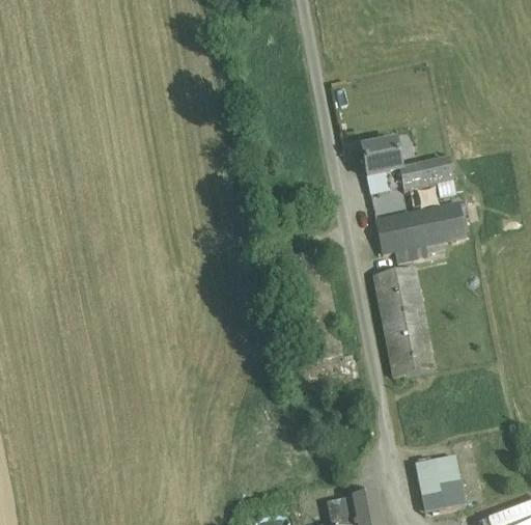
[(416,186),(412,166),(401,168),(396,139),(382,142),(361,146),(367,175),(386,171),(389,187),(402,184),(403,189),(416,186)]
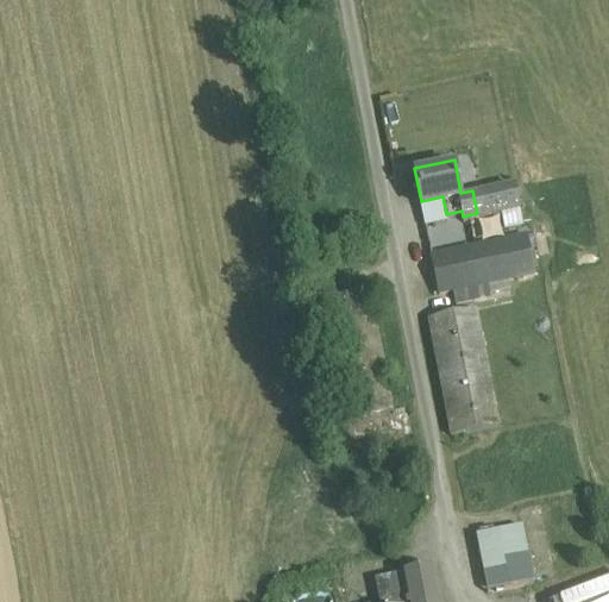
[(515,181),(472,190),(477,213),(520,205),(515,181)]
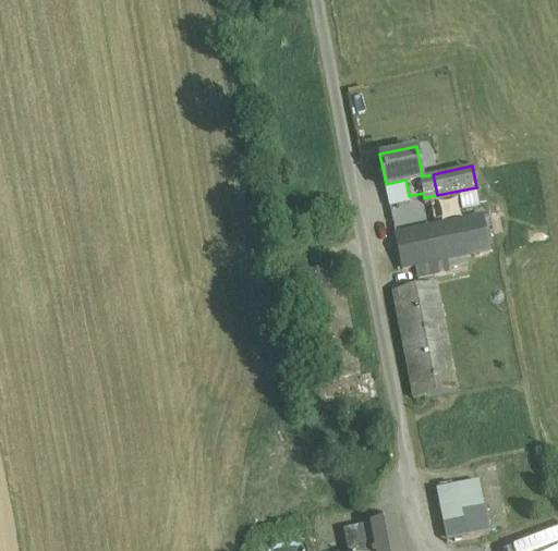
[(481,211),(395,229),(402,264),(414,261),(417,274),(449,268),(449,265),(469,260),(466,250),(488,245),(481,211)]
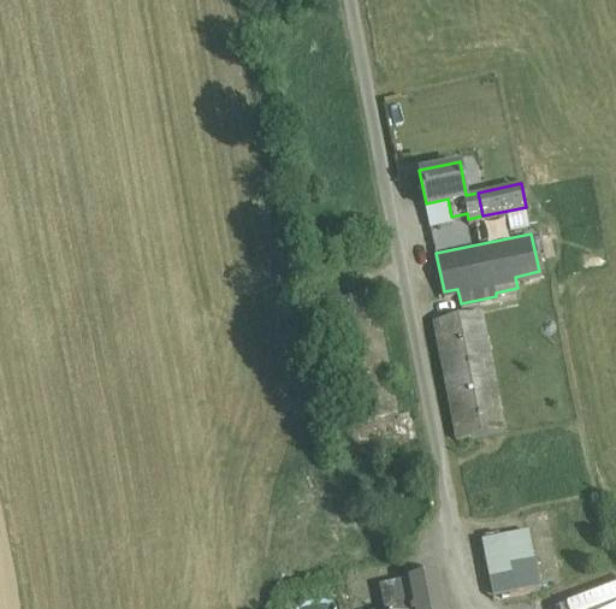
[(433,318),(456,436),(504,426),(481,308),(433,318)]
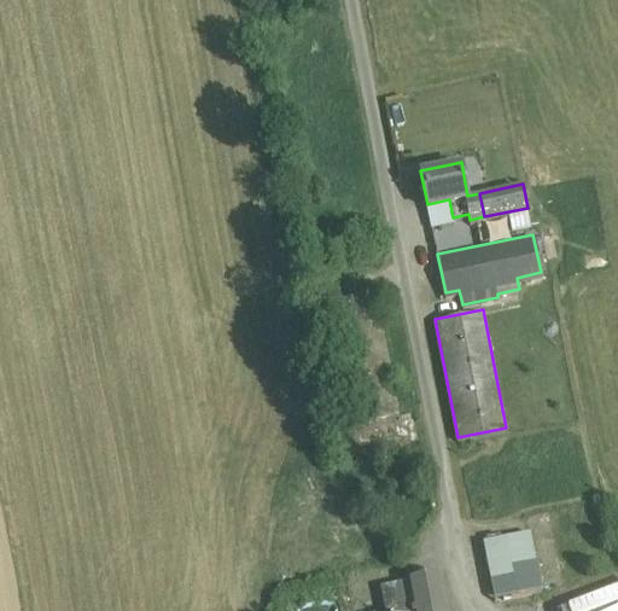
[(496,558),(503,594),(541,587),(530,529),(502,534),(500,530),(487,533),(487,537),(483,537),(488,559),(496,558)]
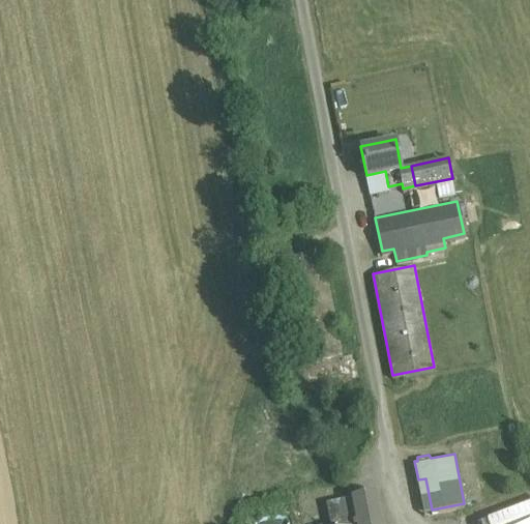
[(385,523),(378,489),(347,495),(352,523),(349,523),(333,523),(333,521),(317,523),(385,523)]
